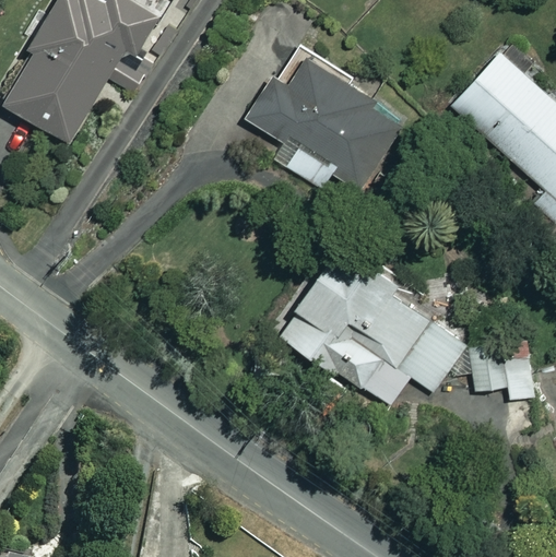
[(139,54),(161,15),(134,0),(54,0),(0,96),(0,103),(73,144),(127,47),(139,54)]
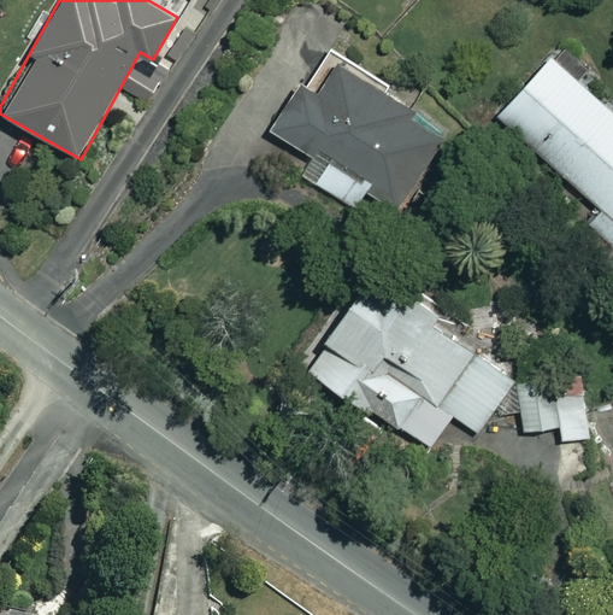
[(398,211),(451,126),(323,48),(272,133),(328,167),(317,183),(357,208),(366,193),(398,211)]
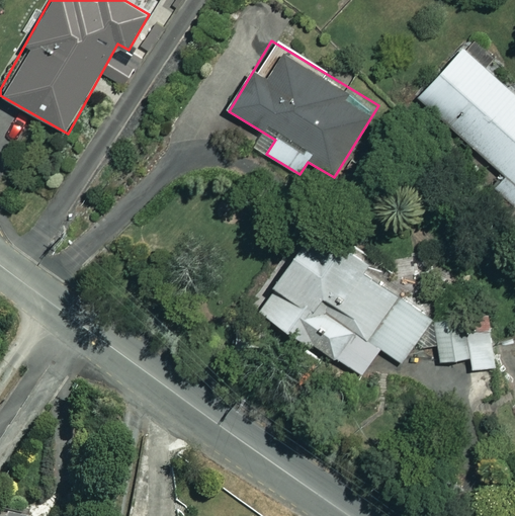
[(514,95),(462,49),(419,97),(509,177),(498,189),(514,203),(514,95)]
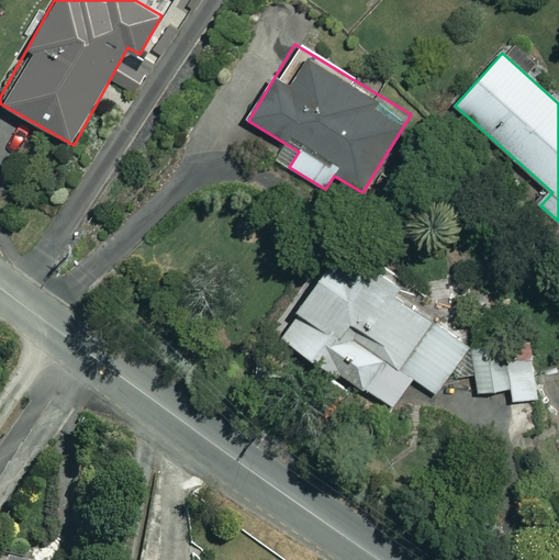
[(411,378),(435,395),(472,342),(334,246),(271,337),(384,415),(411,378)]
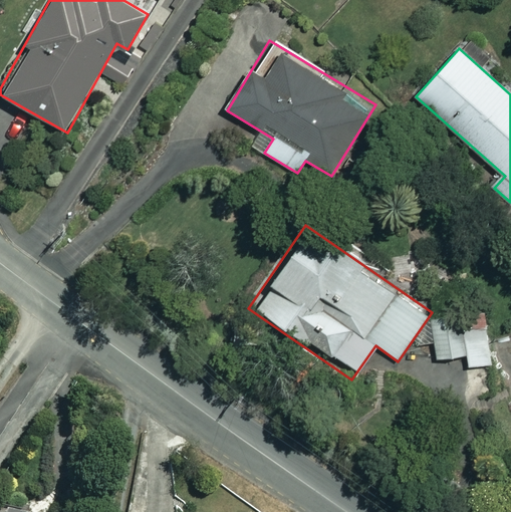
[(434,288),(439,359),(465,357),(466,366),(494,364),(488,285),(434,288)]
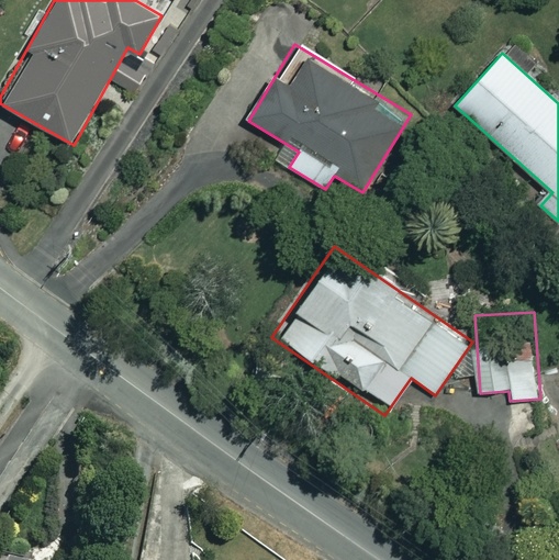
All buildings are outlined.
